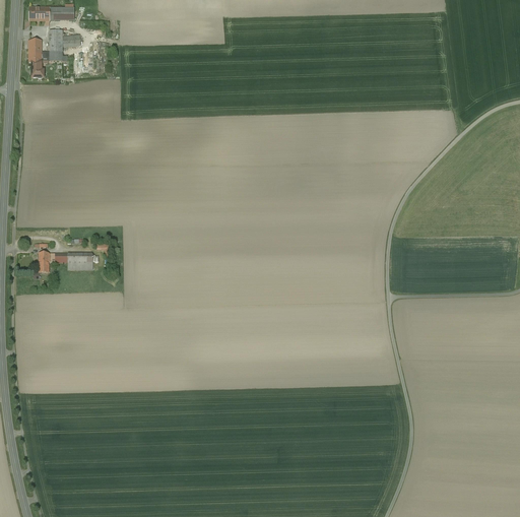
[(50,6),(29,6),(29,18),(50,18),(50,6)]
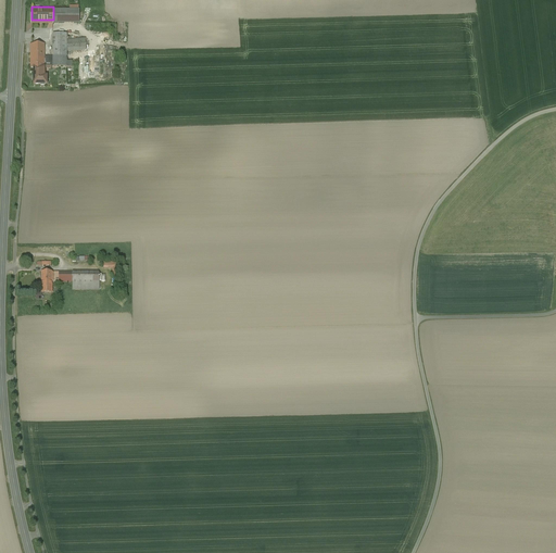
[(78,8),(53,7),(53,20),(78,20),(78,8)]
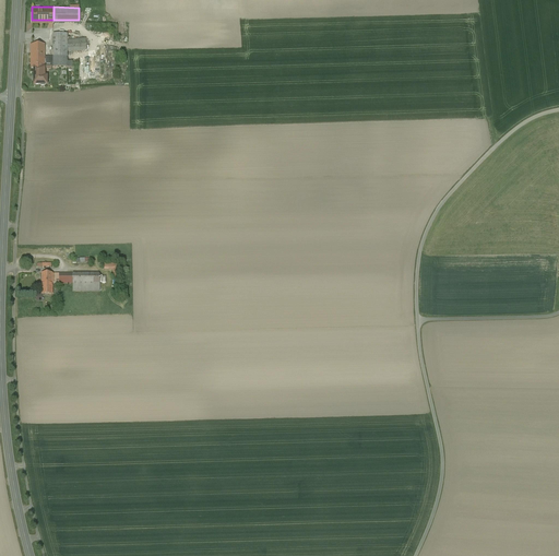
[(45,42),(31,42),(31,66),(34,66),(45,66),(47,66),(51,66),(51,63),(67,63),(67,52),(67,48),(67,38),(67,32),(63,32),(58,32),(54,32),(54,40),(54,54),(45,54),(45,42)]
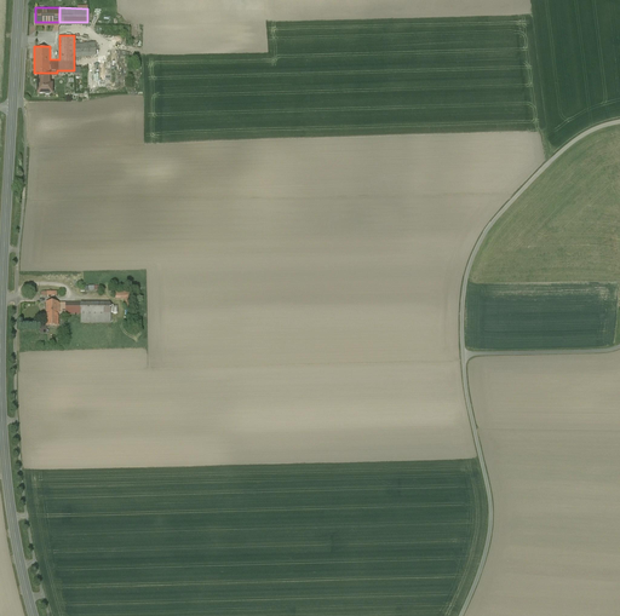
[(95,41),(74,42),(74,53),(96,52),(95,41)]
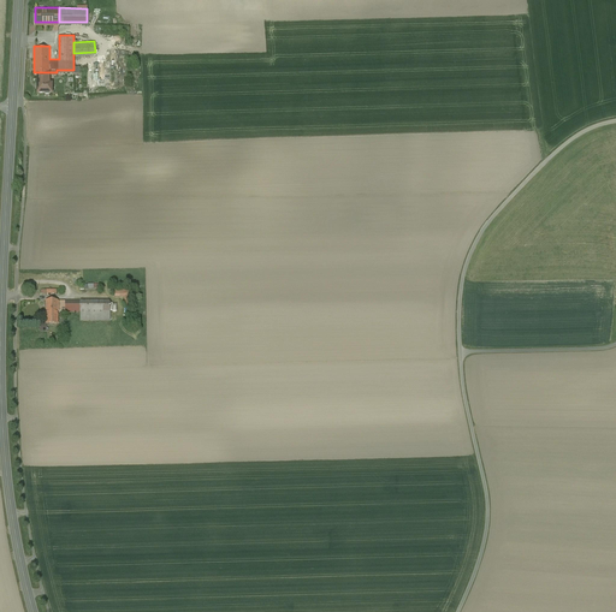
[(49,72),(37,72),(37,81),(37,90),(45,90),(46,91),(49,91),(49,90),(52,90),(52,81),(49,81),(49,72)]
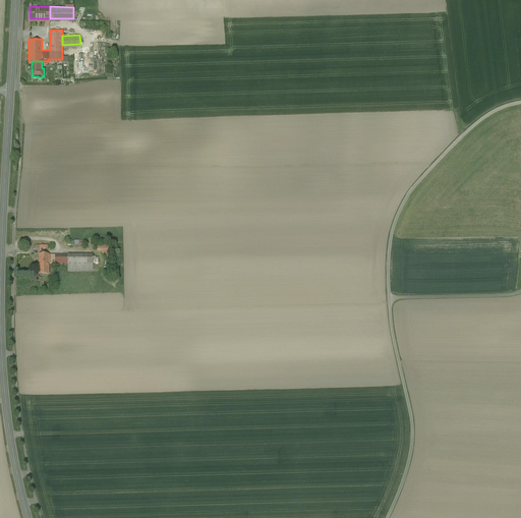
[(111,243),(98,243),(98,248),(105,248),(105,255),(111,255),(111,243)]
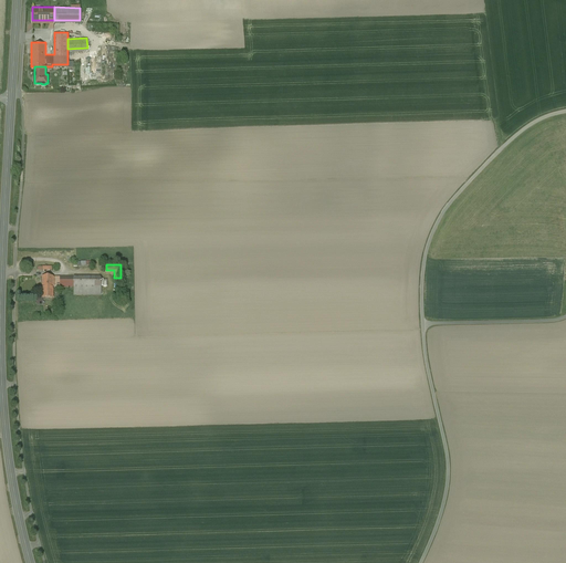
[(53,274),(42,274),(42,295),(53,295),(53,283),(53,274)]
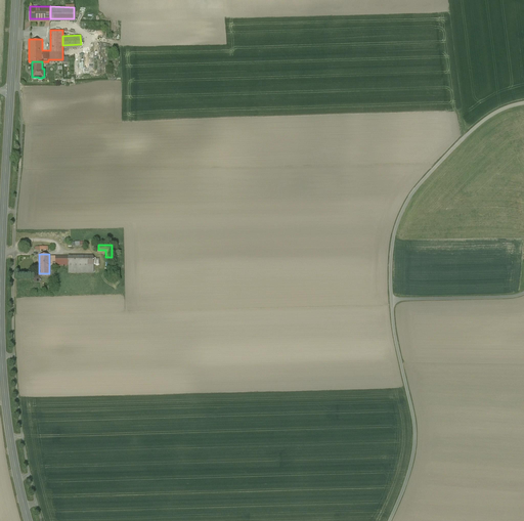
[(93,254),(55,254),(50,254),(49,254),(49,262),(68,262),(68,270),(93,270),(93,254)]
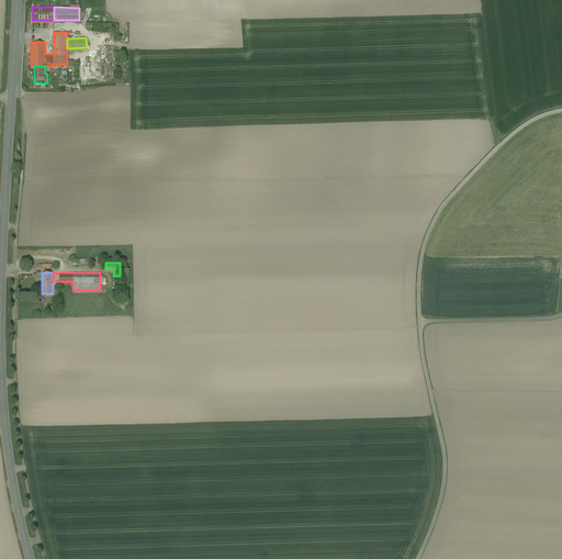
All buildings are outlined.
